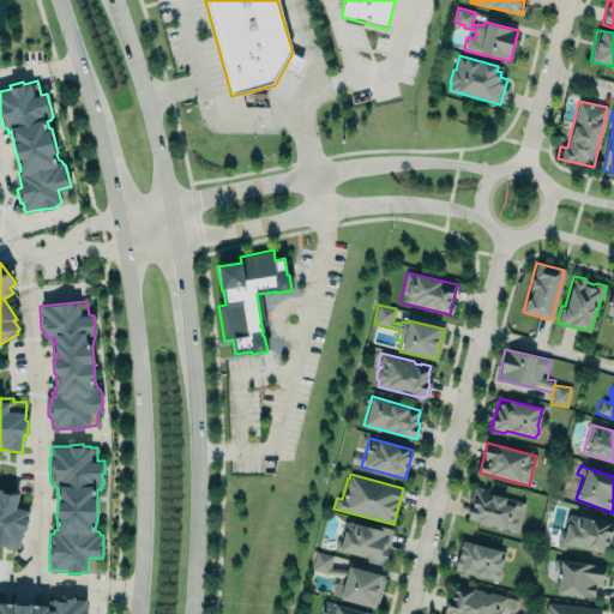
[(0,489),(18,494),(16,503),(29,506),(17,548),(6,546),(6,548),(0,546),(0,489)]
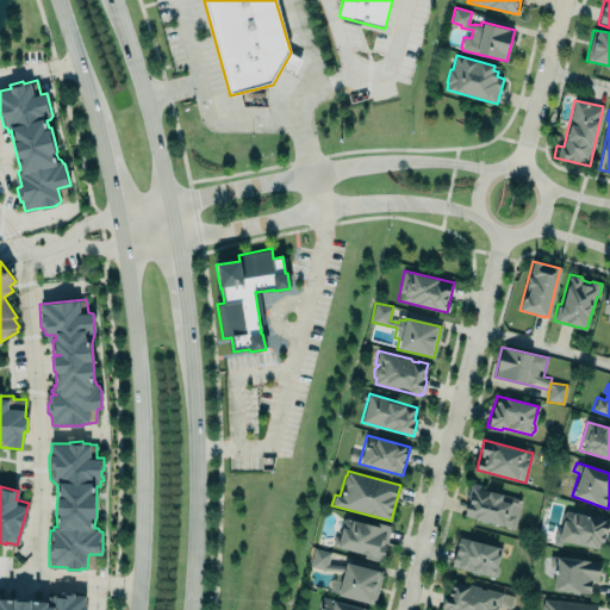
[(462,516),(514,528),(521,498),(470,486),(462,516)]
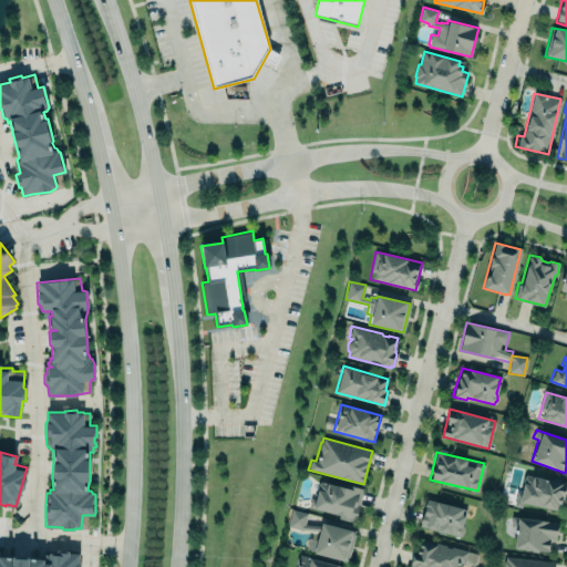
[(565,481),(525,475),(521,504),(562,509),(565,481)]
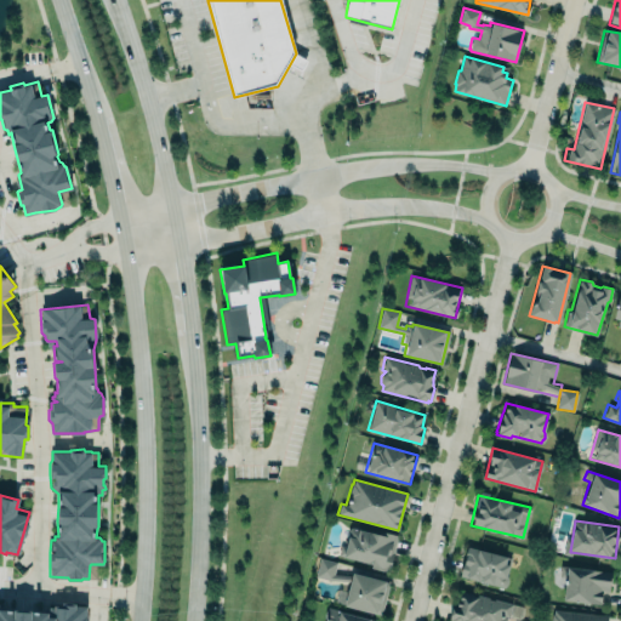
[(342,558),(388,571),(398,539),(351,525),(342,558)]
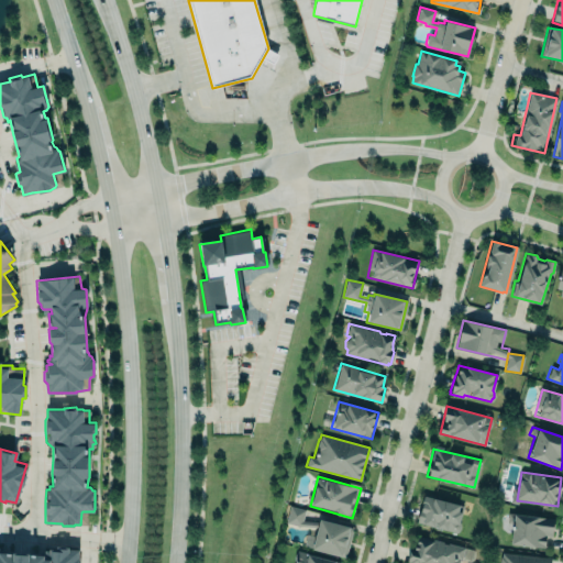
[(463,505),(423,495),(417,523),(456,532),(463,505)]
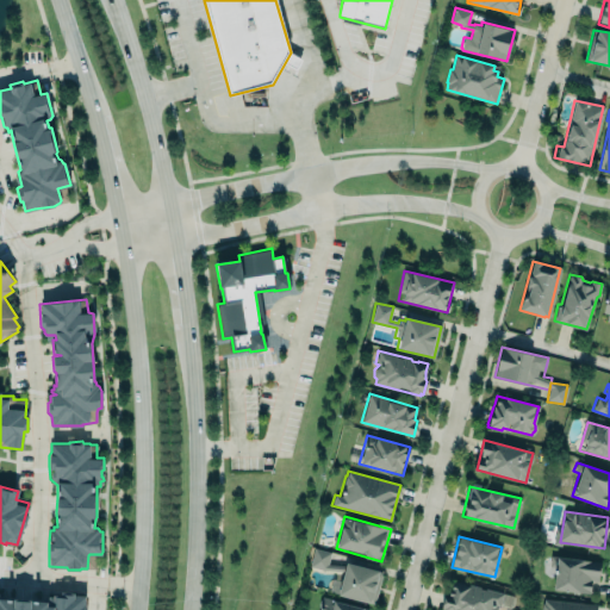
[(313,547),(330,552),(327,564),(346,566),(346,562),(378,572),(379,571),(383,572),(374,605),(369,604),(369,605),(337,596),(344,571),(325,570),(325,571),(309,566),(313,547)]
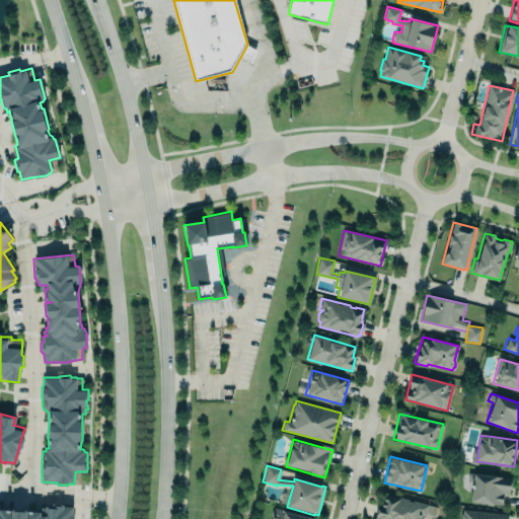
[(467,472),(512,477),(510,494),(504,494),(502,504),(470,501),(472,483),(466,482),(467,472)]
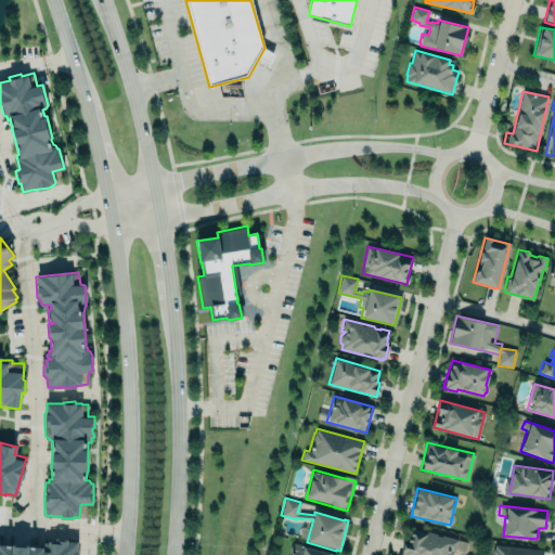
[(466,540),(409,529),(403,554),(452,554),(453,551),(464,553),(466,540)]
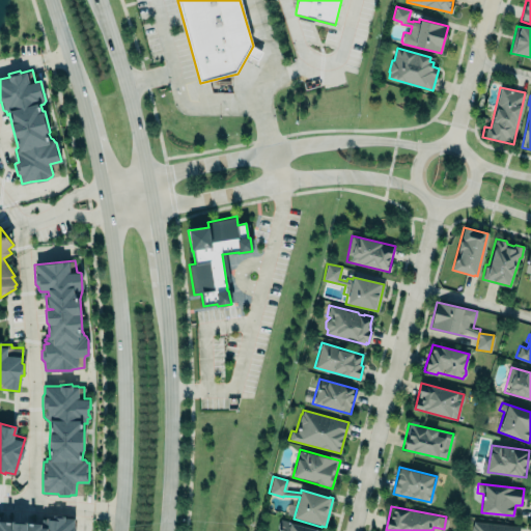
[(0,530),(74,530),(75,519),(42,518),(42,524),(0,521),(0,530)]
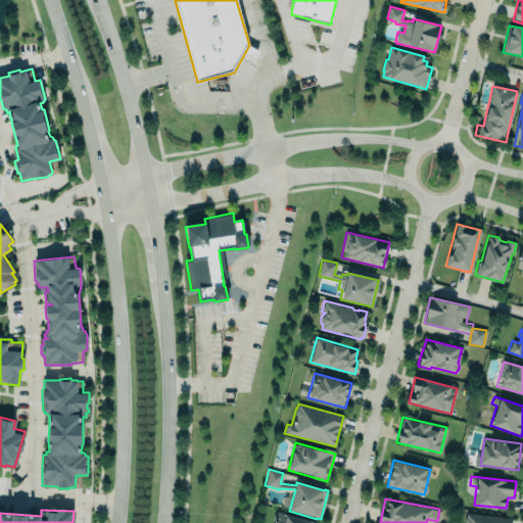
[(316,522),(276,511),(274,514),(273,516),(273,520),(273,522),(274,522),(316,522)]
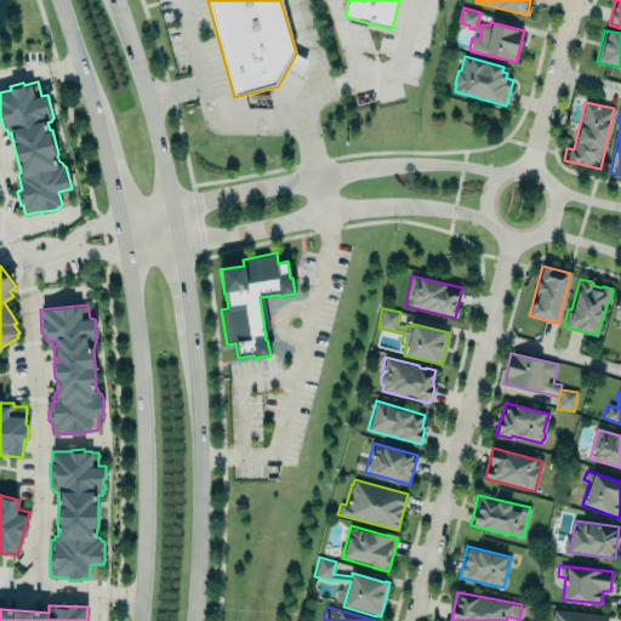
[(553,609),(608,615),(607,620),(550,620),(551,614),(553,613),(553,609)]
